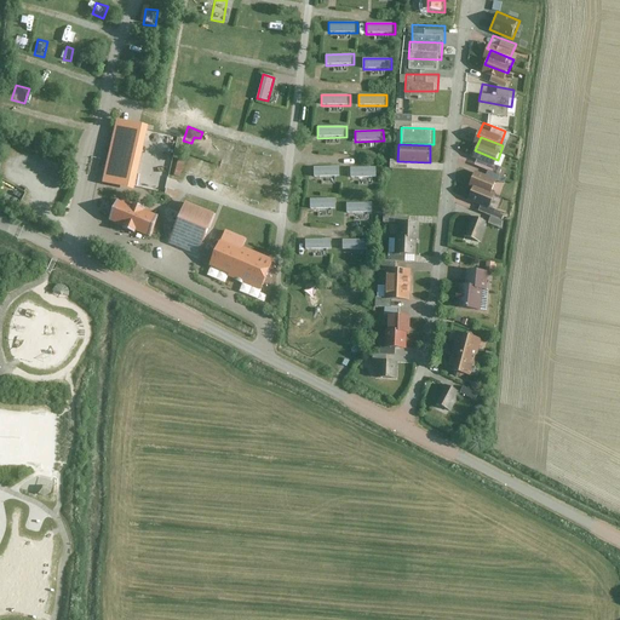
[(126,183),(133,154),(110,148),(102,176),(126,183)]
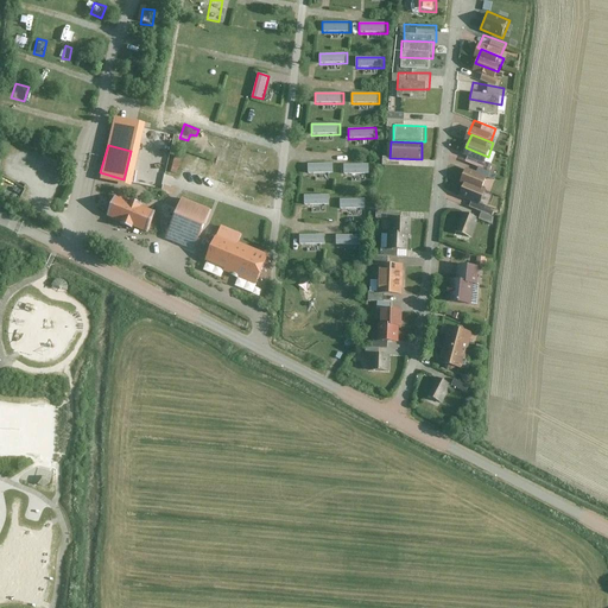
[(177,172),(182,159),(175,157),(170,170),(177,172)]
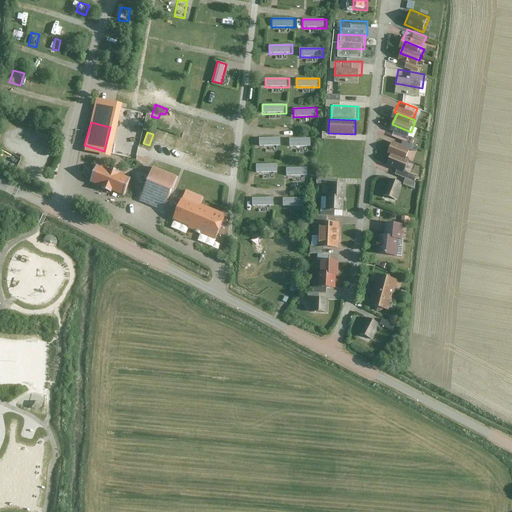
[(395,136),(391,147),(409,155),(414,144),(395,136)]
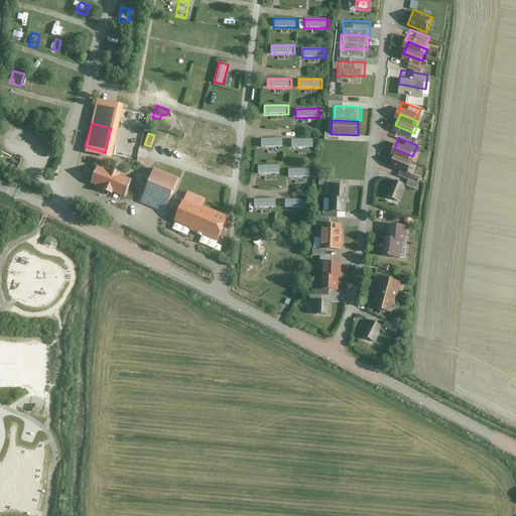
[(131,146),(132,141),(122,138),(120,144),(131,146)]
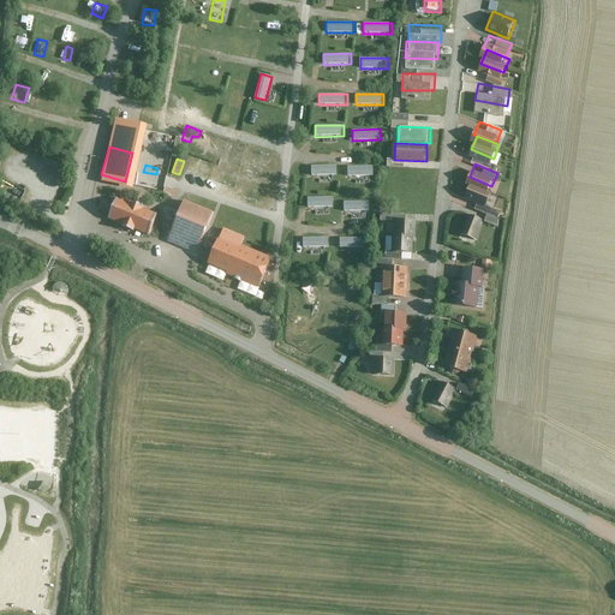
[(339,165),(310,166),(310,177),(339,175),(339,165)]
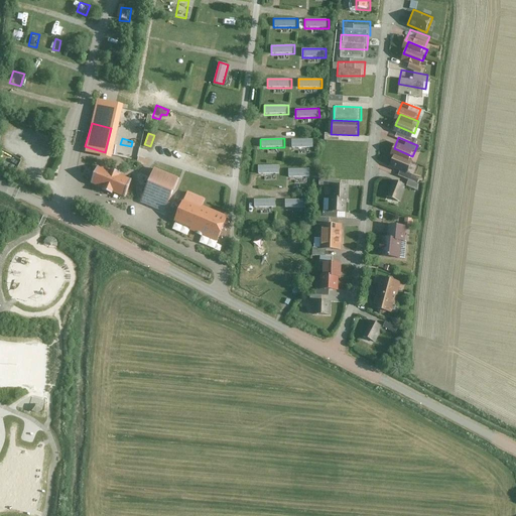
[(315,139),(291,139),(291,148),(315,148),(315,139)]
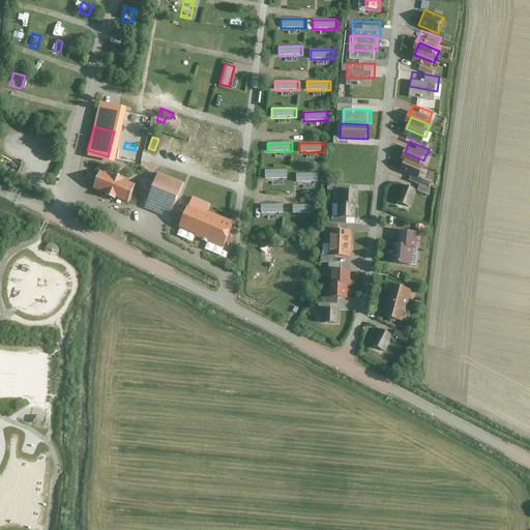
[(407,154),(403,166),(421,173),(427,162),(407,154)]
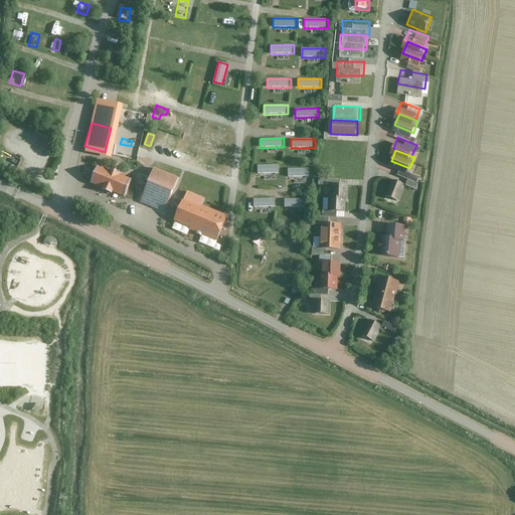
[(125,197),(133,179),(98,165),(90,183),(125,197)]
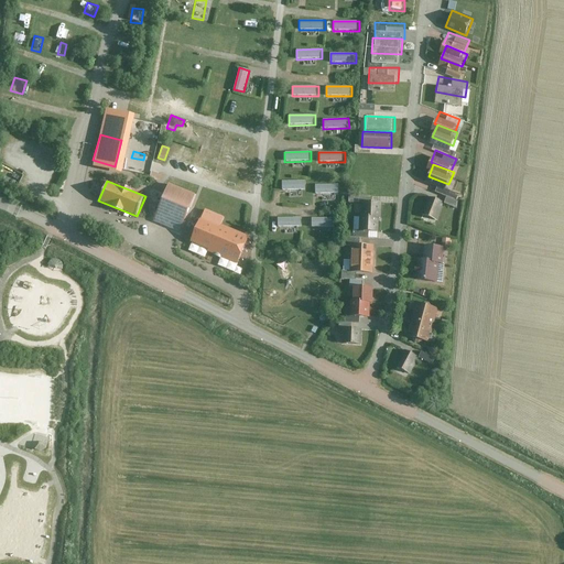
[(179,229),(194,191),(166,181),(152,219),(179,229)]
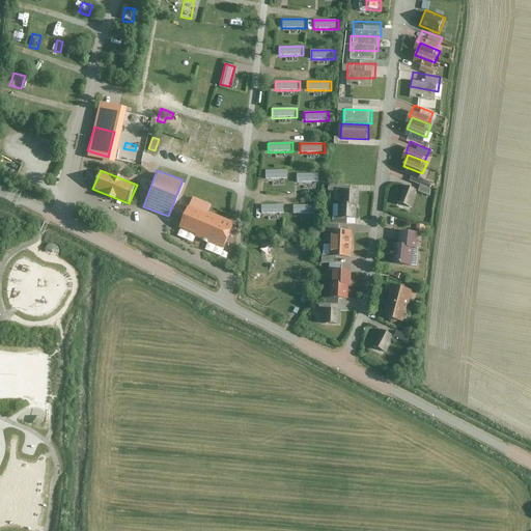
[(289,170),(264,170),(264,179),(289,179),(289,170)]
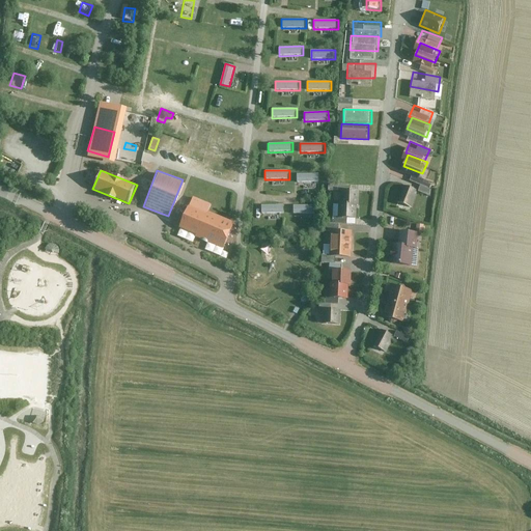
[(320,173),(297,173),(297,183),(320,183),(320,173)]
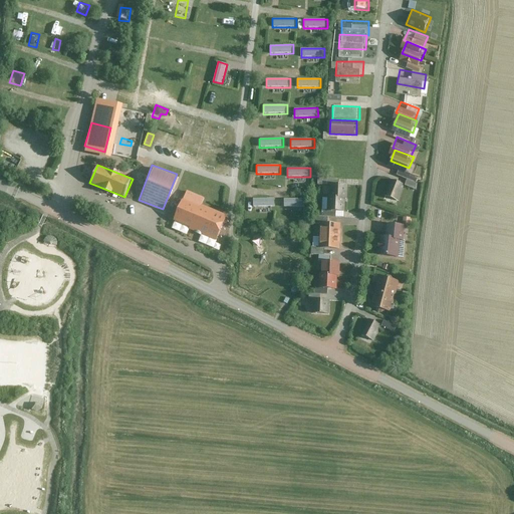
[(400,197),(406,180),(391,175),(384,192),(400,197)]
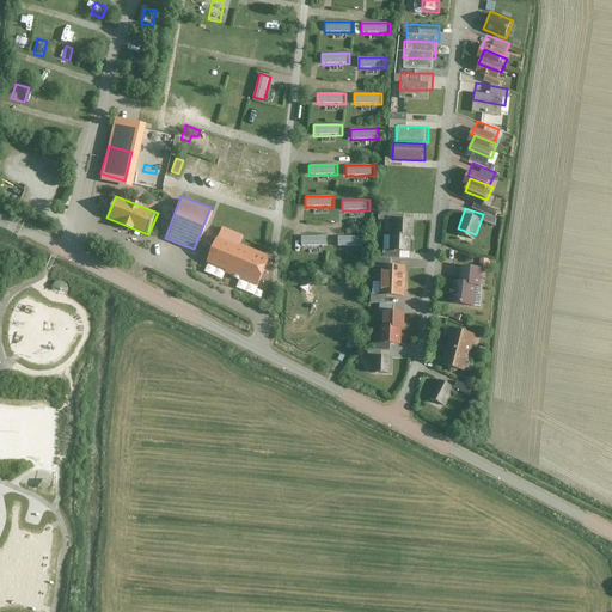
[(415,221),(389,218),(387,232),(412,234),(415,221)]
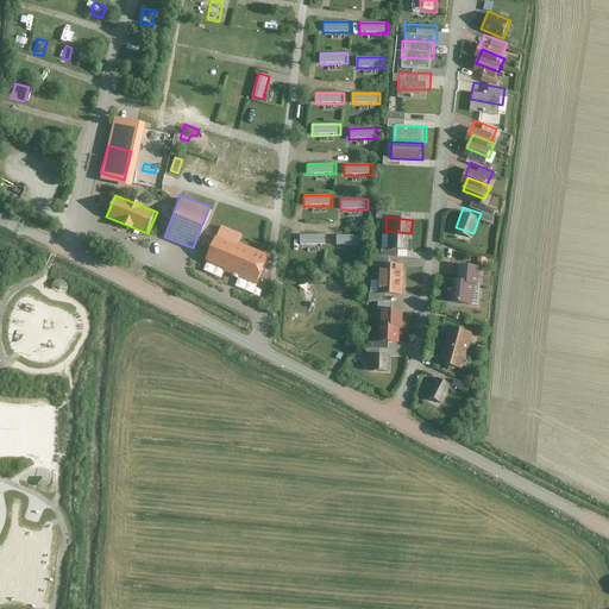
[(223,230),(207,267),(259,288),(272,258),(240,245),(243,239),(223,230)]
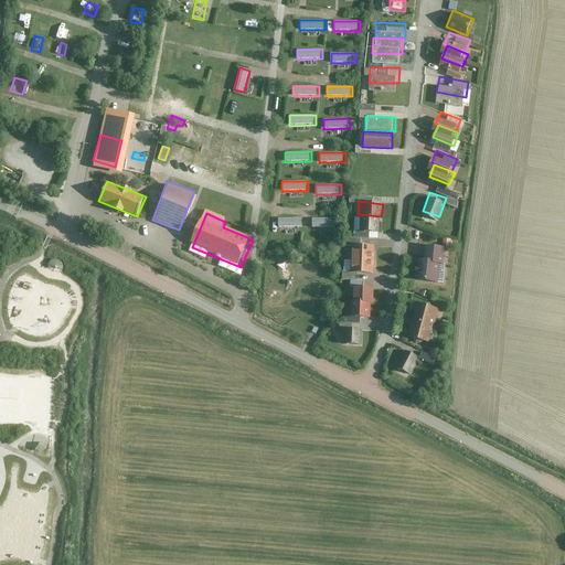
[(380,230),(381,216),(358,214),(356,227),(380,230)]
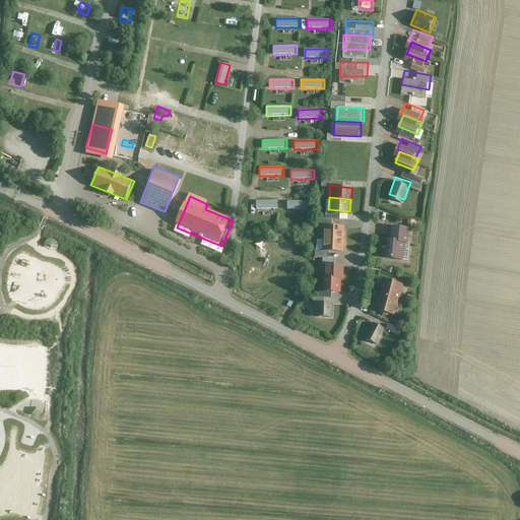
[(279,200),(256,200),(256,209),(279,209),(279,200)]
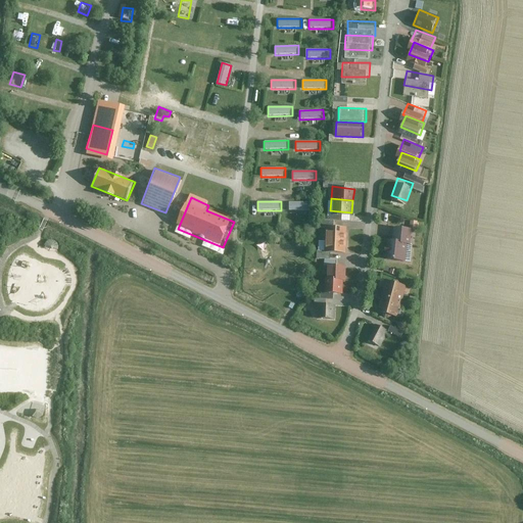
[(312,201),(287,202),(288,211),(312,210),(312,201)]
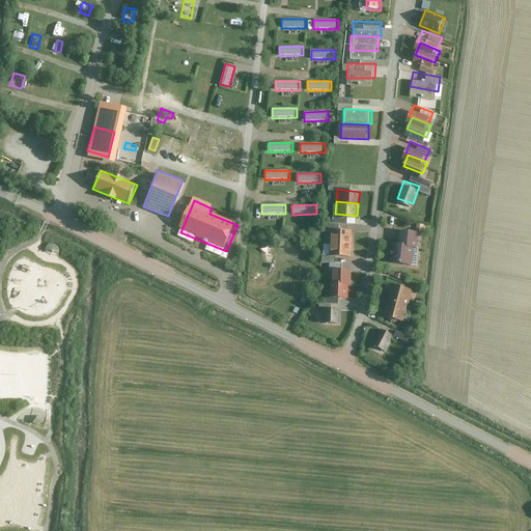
[(402,226),(401,244),(420,245),(421,228),(402,226)]
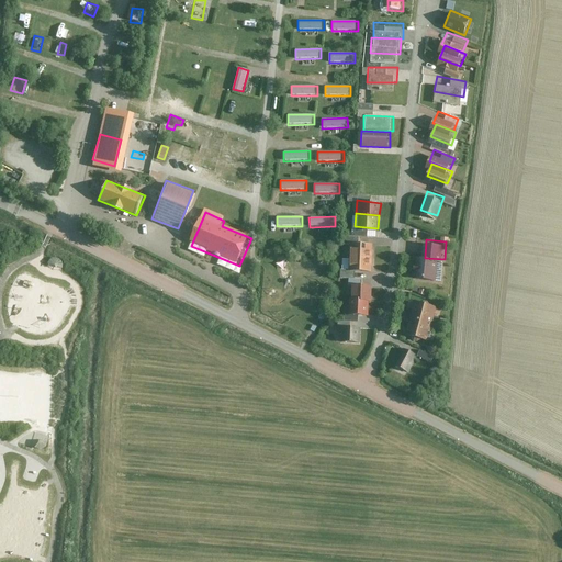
[(374,247),(355,246),(353,257),(374,258),(374,247)]
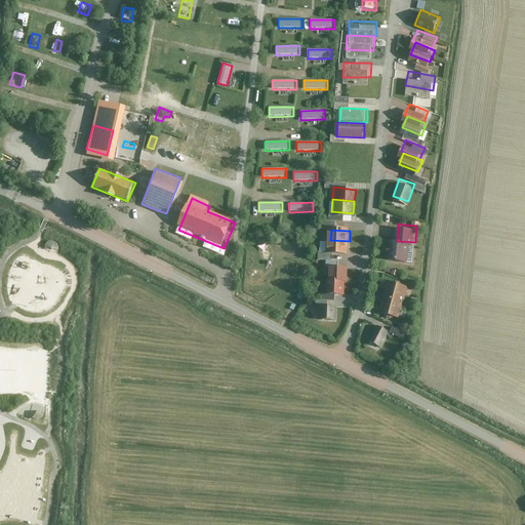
[(48,241),(46,248),(56,253),(62,246),(59,243),(55,240),(48,241)]
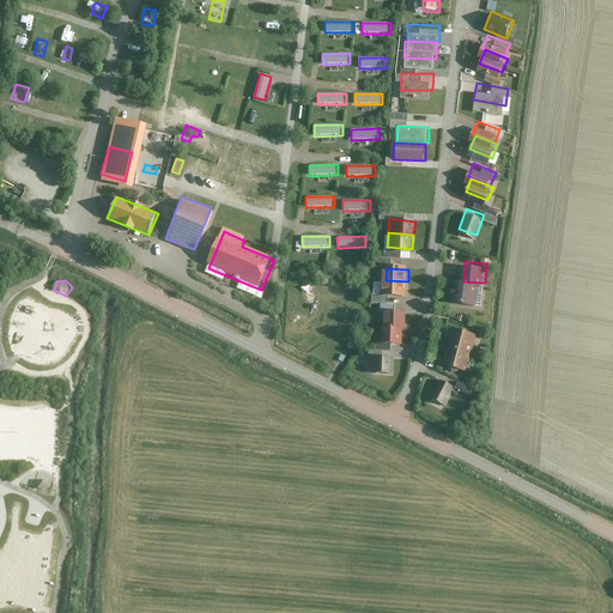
[(407,296),(408,281),(386,280),(386,296),(407,296)]
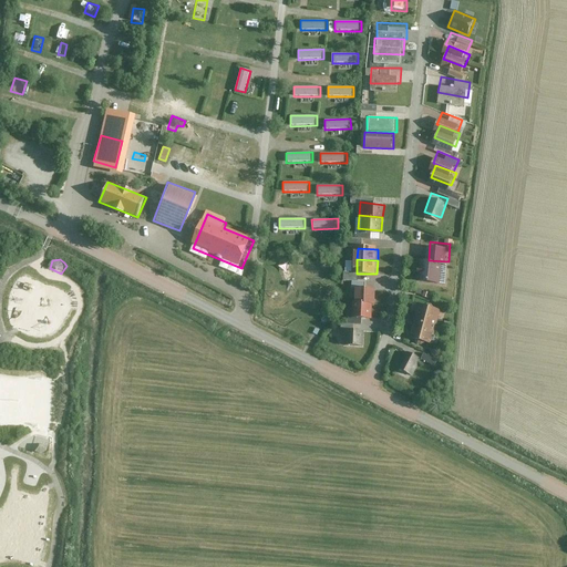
[(423,260),(422,278),(442,280),(443,261),(423,260)]
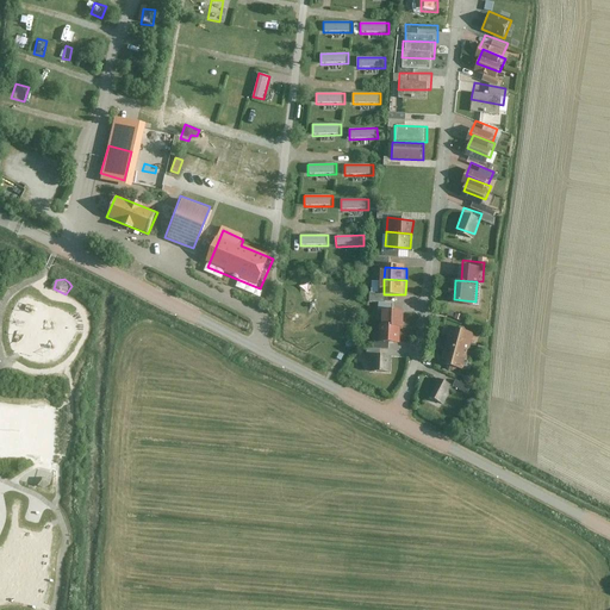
[(405,325),(405,309),(384,309),(383,324),(405,325)]
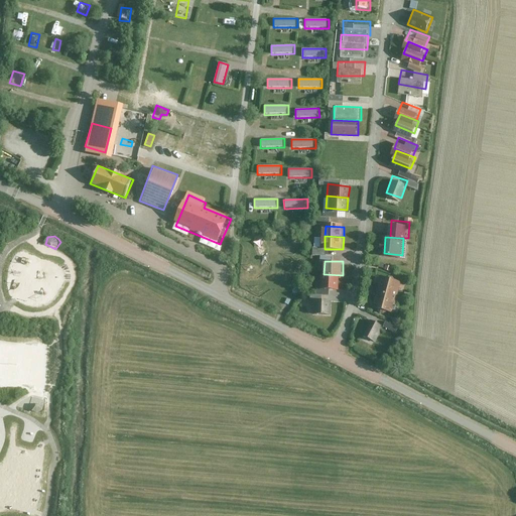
[(339,288),(340,275),(320,274),(320,288),(339,288)]
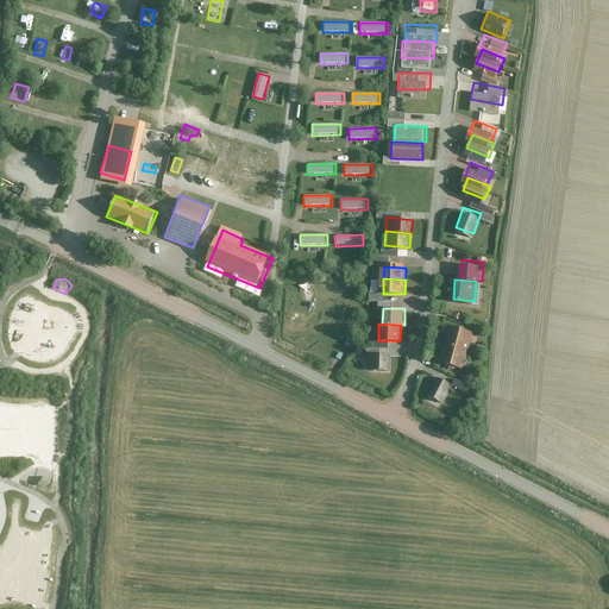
[(465,369),(476,332),(454,326),(445,364),(465,369)]
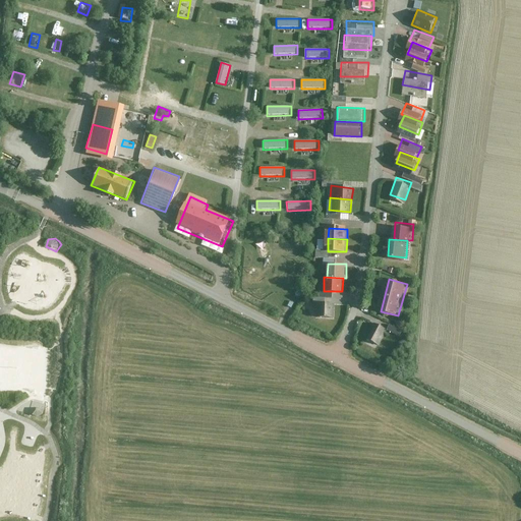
[(315,319),(335,319),(336,303),(316,303),(315,319)]
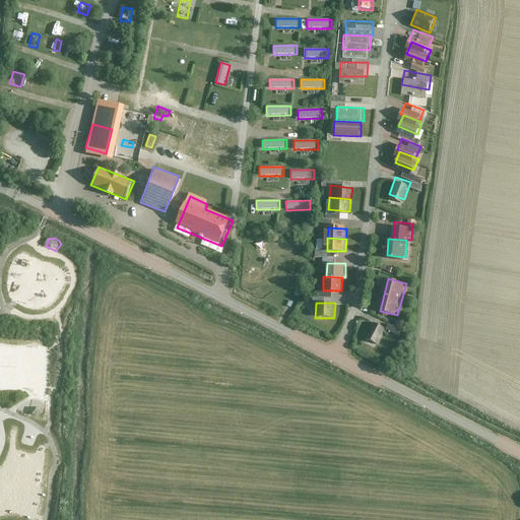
[(380,345),(387,330),(375,324),(368,339),(380,345)]
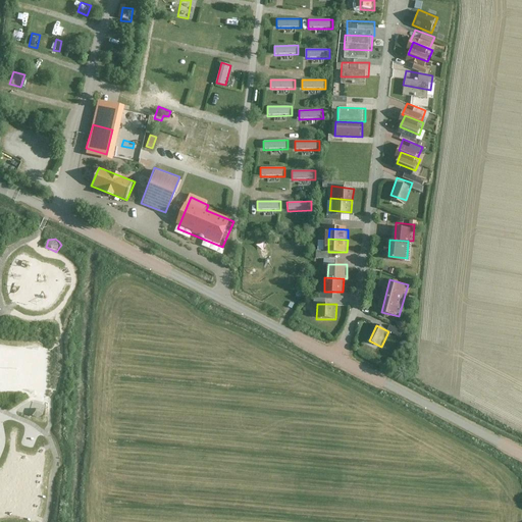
[(392,325),(388,330),(402,337),(404,331),(392,325)]
